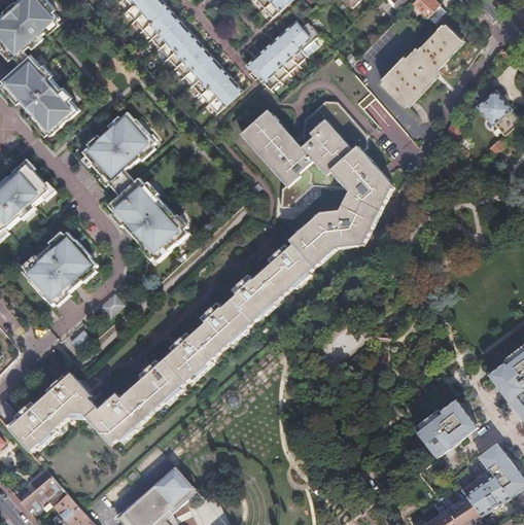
[(13,56),(13,55),(22,47),(28,42),(38,32),(43,28),(55,18),(58,15),(50,8),(54,6),(47,0),(12,0),(12,1),(13,2),(4,11),(2,9),(2,10),(0,11),(0,43),(1,44),(5,48),(6,47),(11,54),(13,56)]
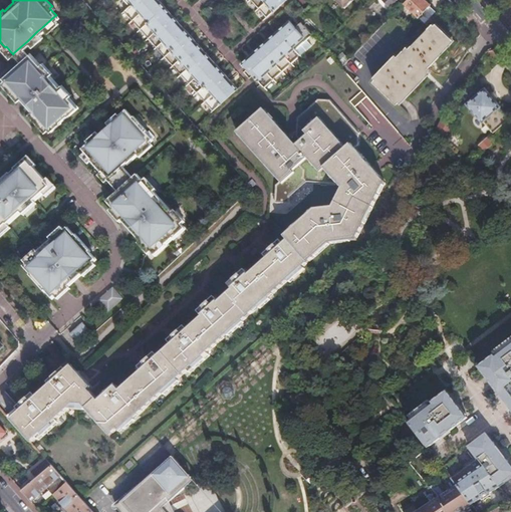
[(0,8),(2,10),(2,9),(4,11),(13,2),(12,1),(12,0),(10,0),(0,8)]
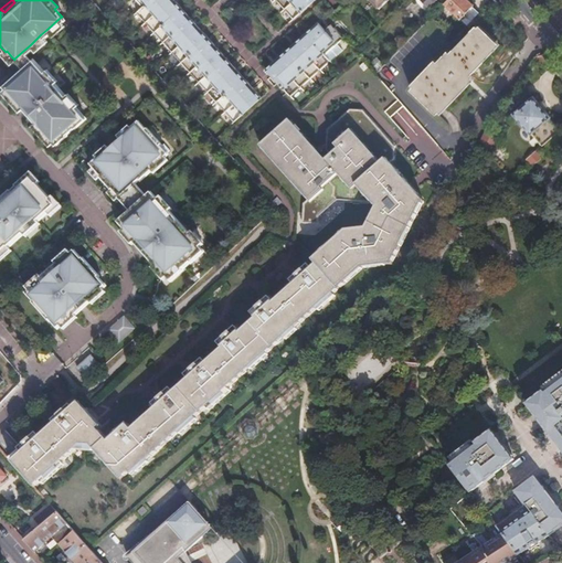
[(144,21),(168,0),(146,0),(140,6),(134,10),(144,21)]
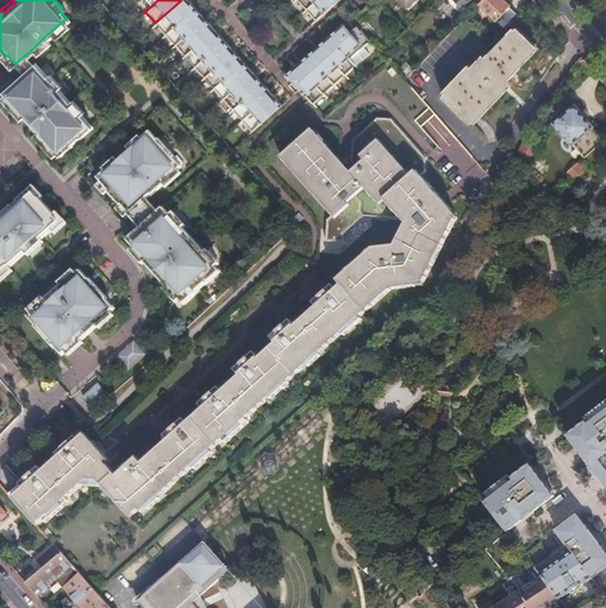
[(181,0),(155,23),(164,33),(194,7),(187,0),(181,0)]
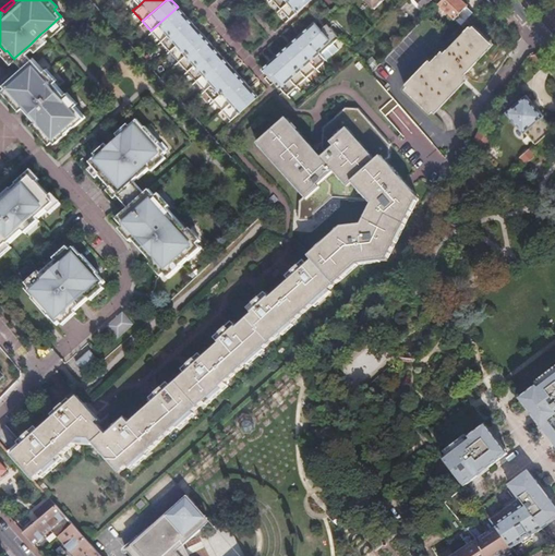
[(284,0),(278,5),(287,15),(303,0),(284,0)]
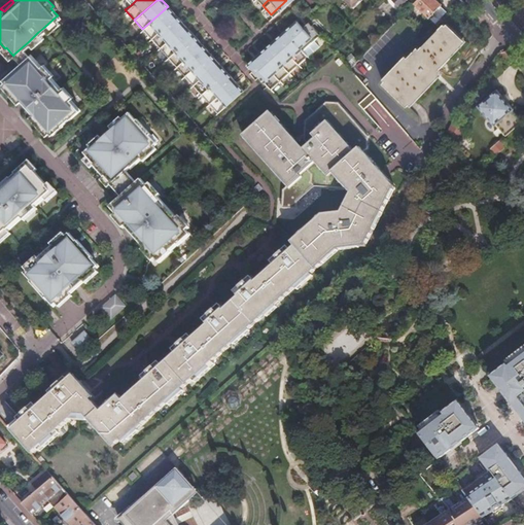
[(411,0),(431,21),(443,9),(437,3),(439,2),(437,0),(411,0)]
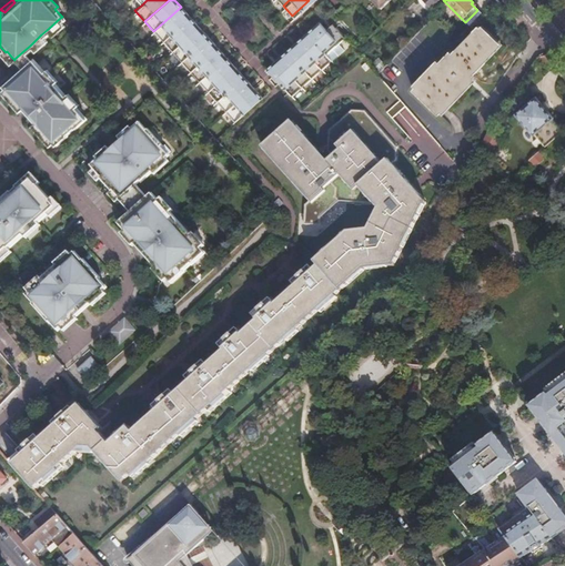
[(153,31),(162,41),(190,16),(181,7),(153,31)]
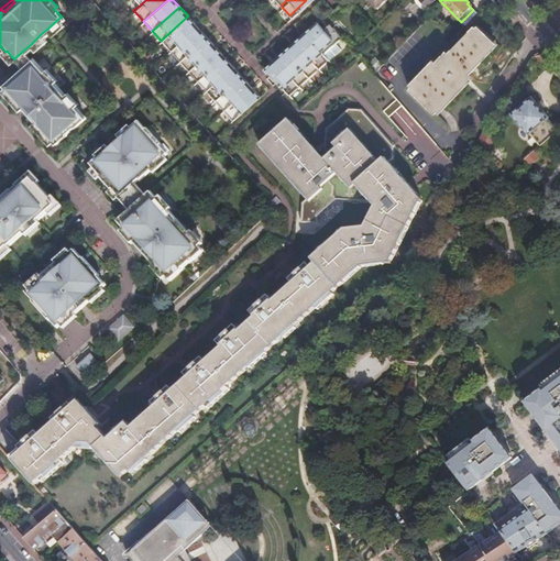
[(302,30),(320,51),(346,29),(332,14),(326,20),(319,13),(302,30)]
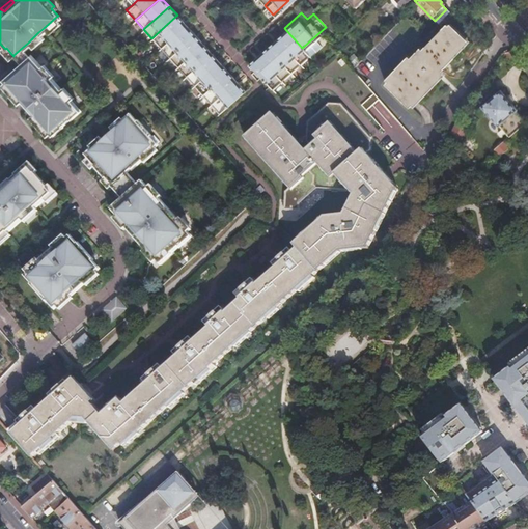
[(151,38),(160,48),(186,25),(177,15),(151,38)]
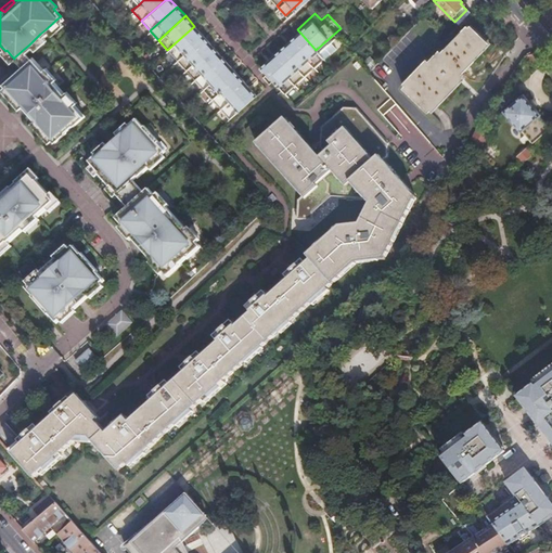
[(58,18),(46,29),(49,33),(61,22),(58,18)]
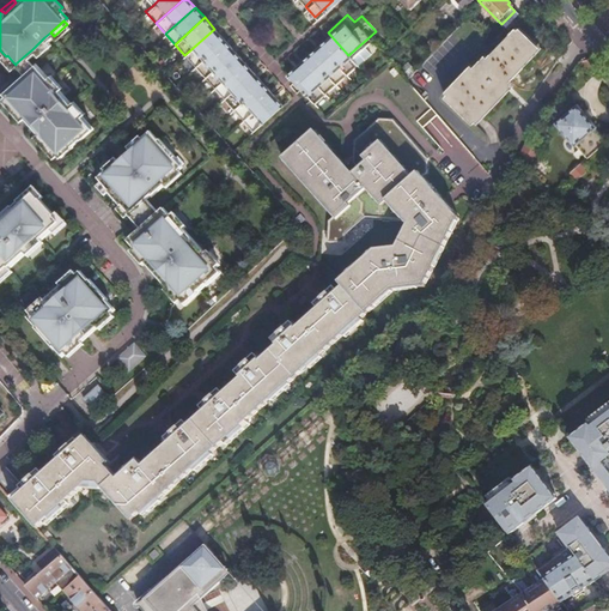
[(452,92),(472,116),(507,79),(505,78),(519,64),(516,60),(531,44),(512,25),(491,46),(474,62),(472,60),(440,94),(445,98),(452,92)]
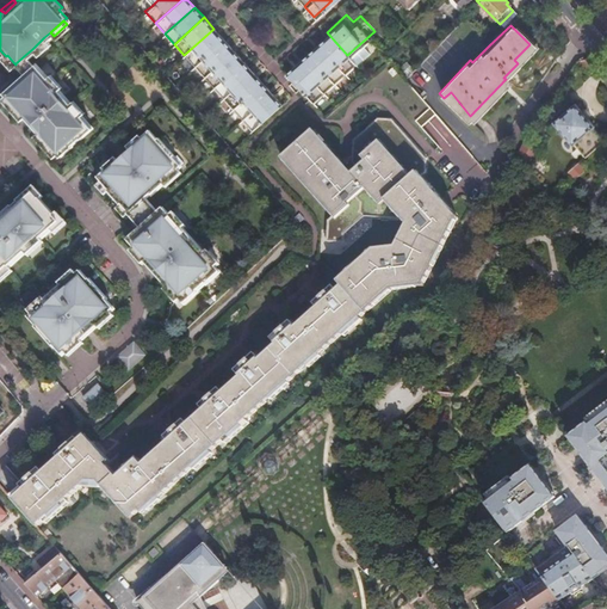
[(184,55),(192,65),(222,38),(214,29),(184,55)]
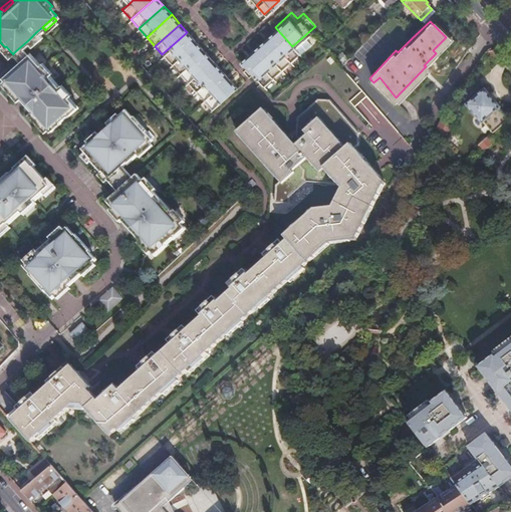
[(267,34),(288,58),(296,50),(292,46),(275,27),(267,34)]
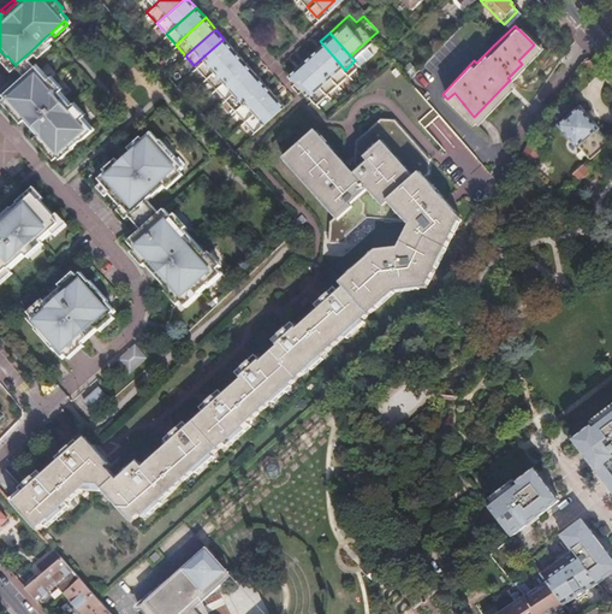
[(45,37),(33,49),(35,53),(48,42),(45,37)]
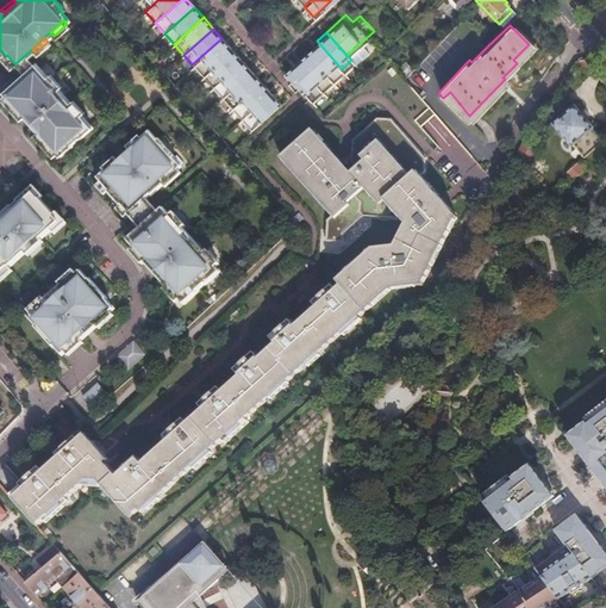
[(192,64),(201,75),(231,49),(222,38),(192,64)]
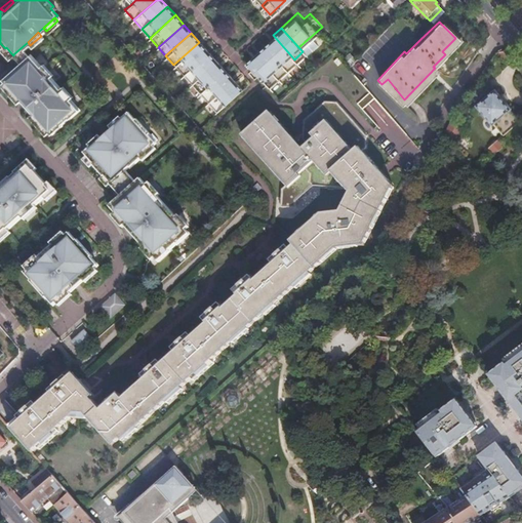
[(264,43),(285,67),(294,59),(273,35),(264,43)]
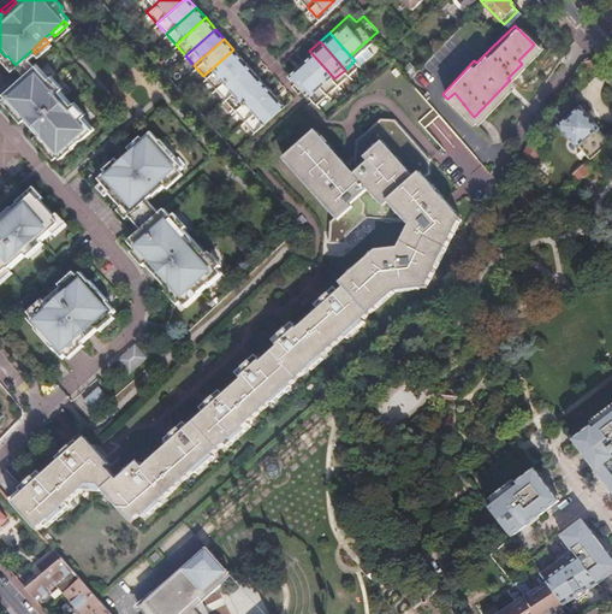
[(203,76),(213,87),(243,60),(233,49),(203,76)]
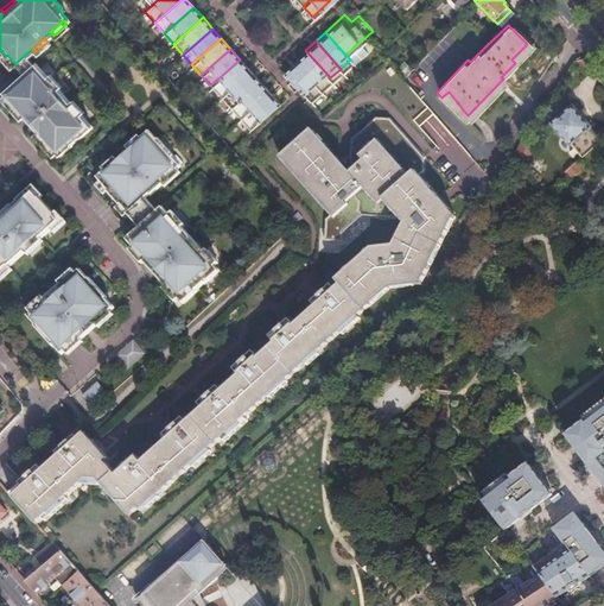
[(305,50),(294,60),(319,87),(330,77),(305,50)]
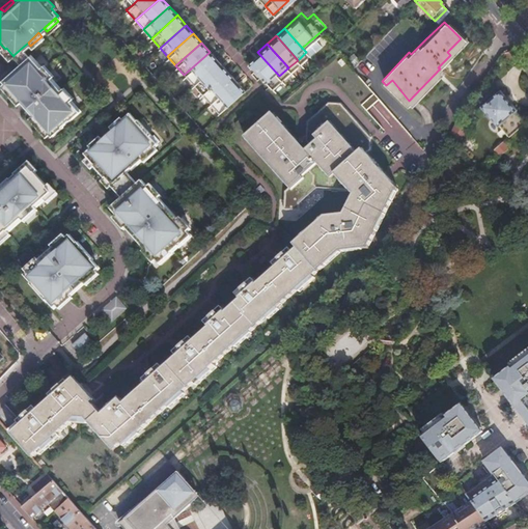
[(7,58),(11,54),(6,48),(5,49),(1,45),(0,46),(0,49),(7,58)]
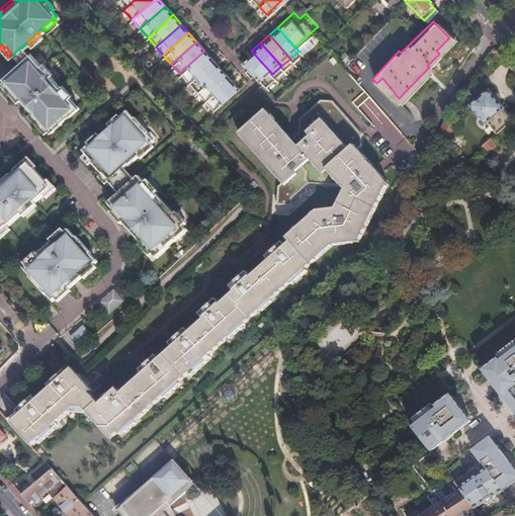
[(13,54),(17,60),(26,52),(21,47),(13,54)]
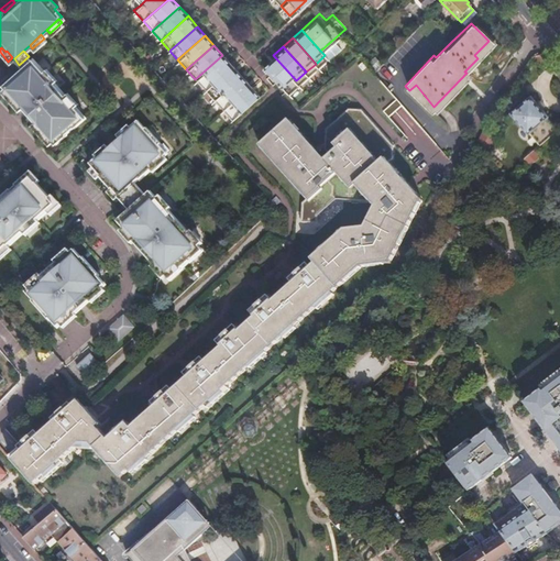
[(559,77),(538,52),(531,53),(540,63),(559,81),(559,77)]
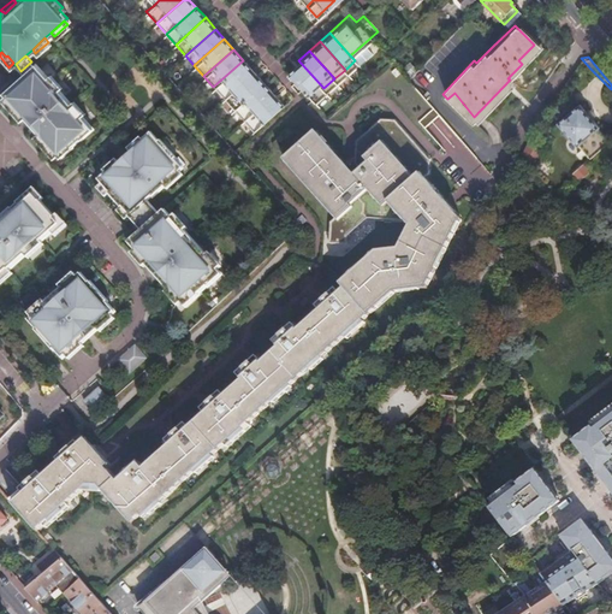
[(36,130),(55,152),(58,154),(70,143),(69,142),(77,135),(78,136),(90,125),(79,113),(78,113),(67,101),(69,101),(67,100),(57,88),(55,88),(45,76),(46,75),(45,75),(33,60),(31,62),(21,71),(0,90),(3,93),(22,114),(30,123),(36,130)]
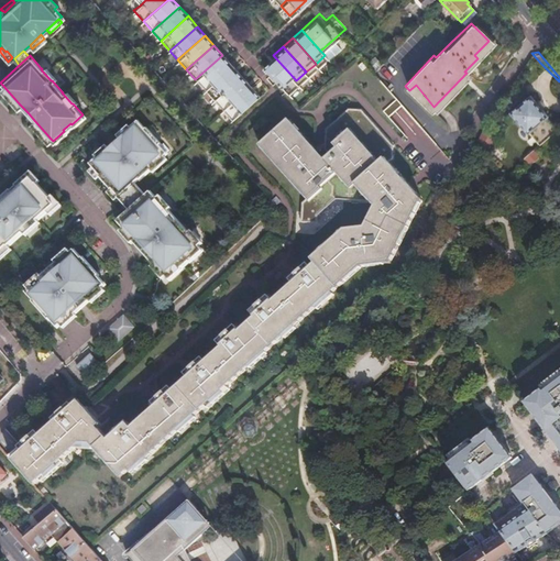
[(195,79),(204,89),(231,65),(222,55),(195,79)]
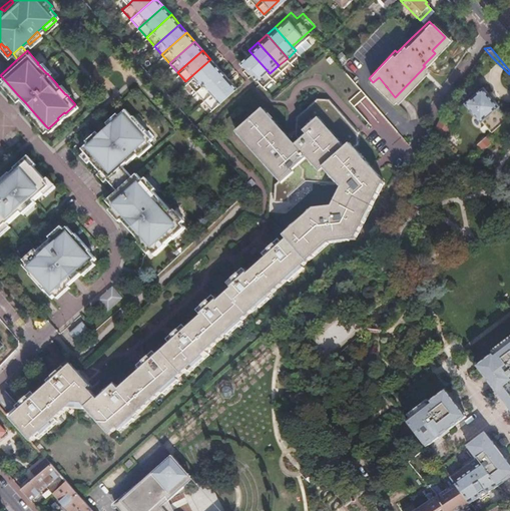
[(238,59),(249,72),(260,82),(270,73),(248,50),(238,59)]
